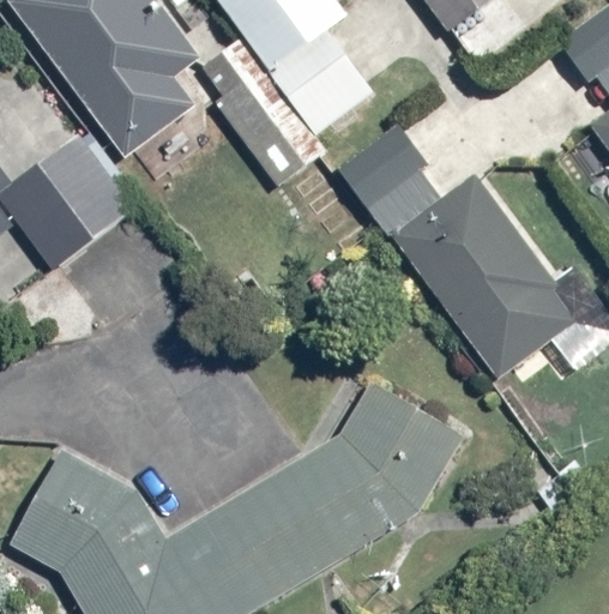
[(155,0),(11,0),(11,1),(127,158),(199,104),(175,72),(197,55),(155,0)]
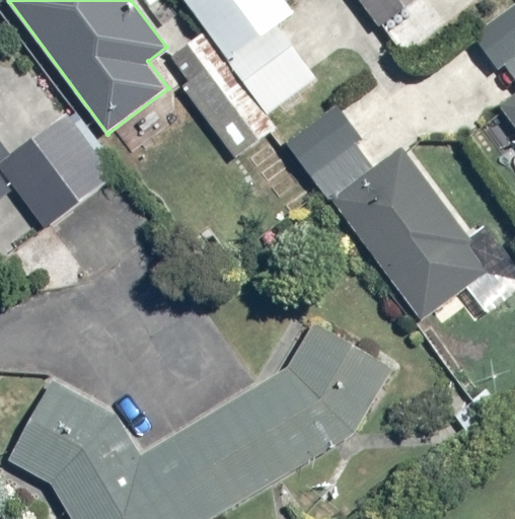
[(186,0),(228,58),(293,11),(284,0),(186,0)]
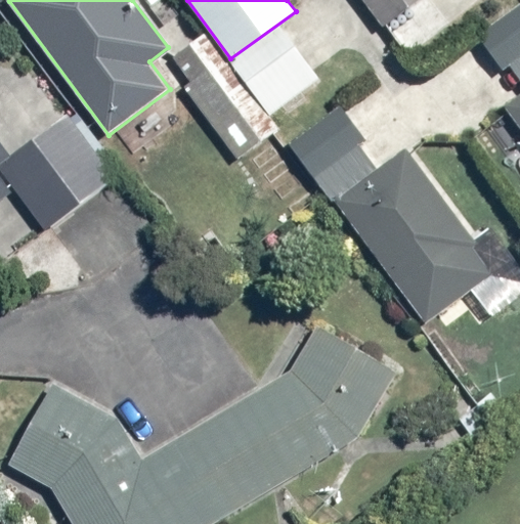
[(363,0),(382,25),(416,0),(363,0)]
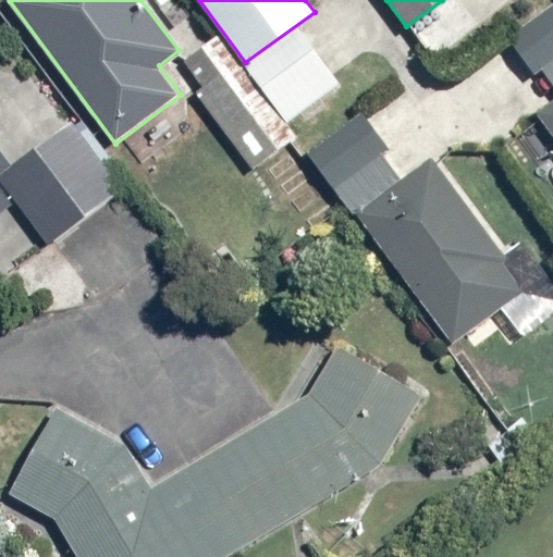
[(552,97),(535,111),(552,135),(552,97)]
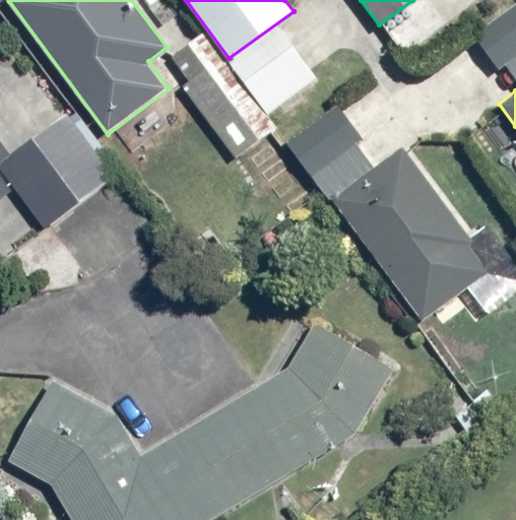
[(0,201),(14,192),(0,172),(0,160),(9,154),(0,141),(0,201)]
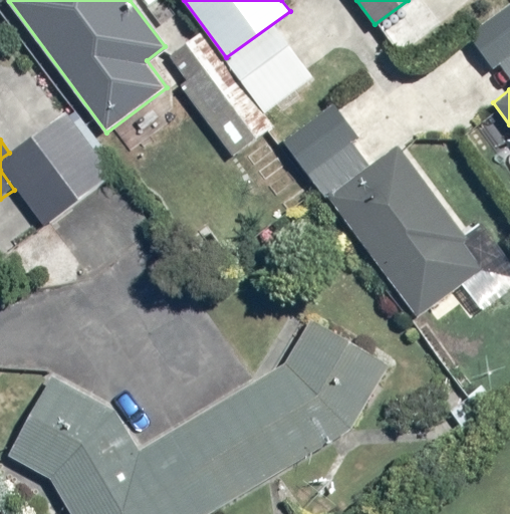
[(398,147),(328,196),(415,316),(484,267),(398,147)]
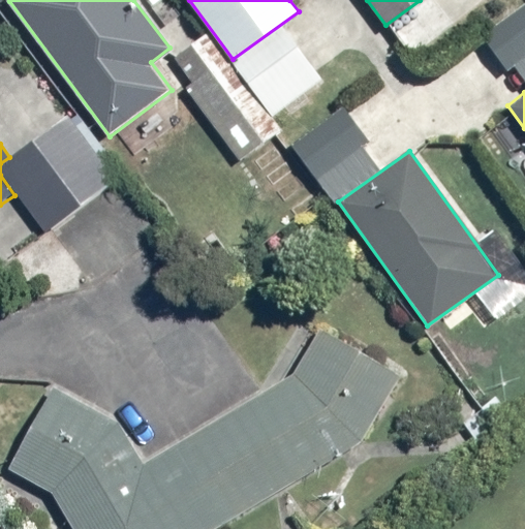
[(121,422),(54,383),(5,468),(51,494),(70,528),(216,528),(365,444),(403,375),(320,329),(294,375),(142,459),(121,422)]
